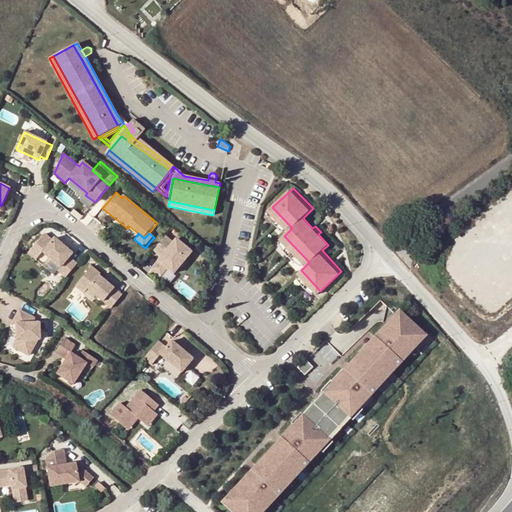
[(72,259),(74,256),(55,239),(43,253),(63,269),(59,273),(68,280),(80,266),(72,259)]
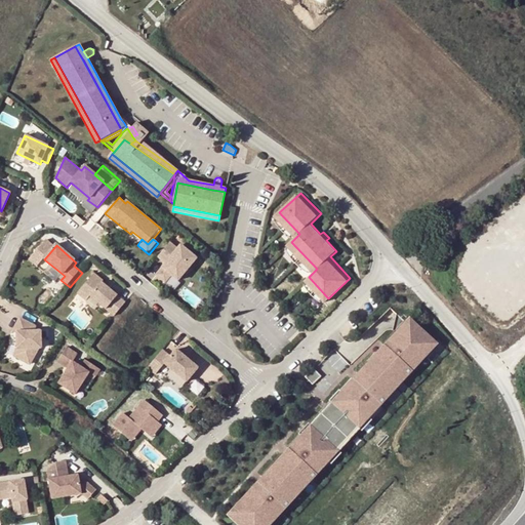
[(177,253),(169,247),(158,260),(165,268),(156,279),(164,286),(170,280),(177,285),(184,278),(188,278),(191,275),(190,271),(196,264),(180,250),(177,253)]
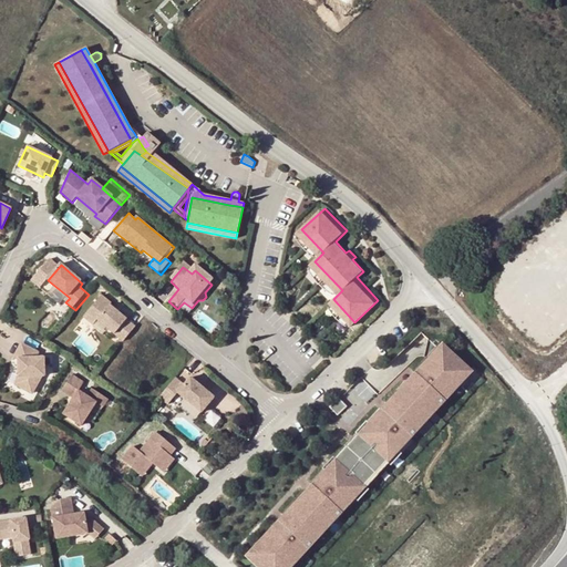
[(93,326),(96,321),(125,344),(138,329),(110,305),(111,303),(101,295),(83,317),(93,326)]
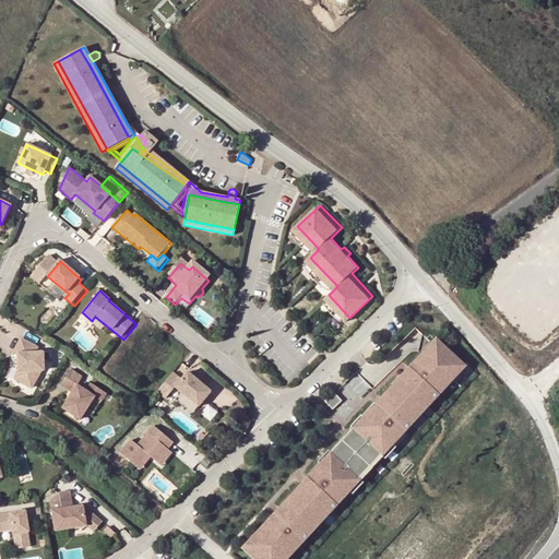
[(13,354),(18,354),(18,364),(19,371),(14,379),(32,389),(40,371),(44,371),(43,353),(38,353),(37,348),(21,340),(13,354)]
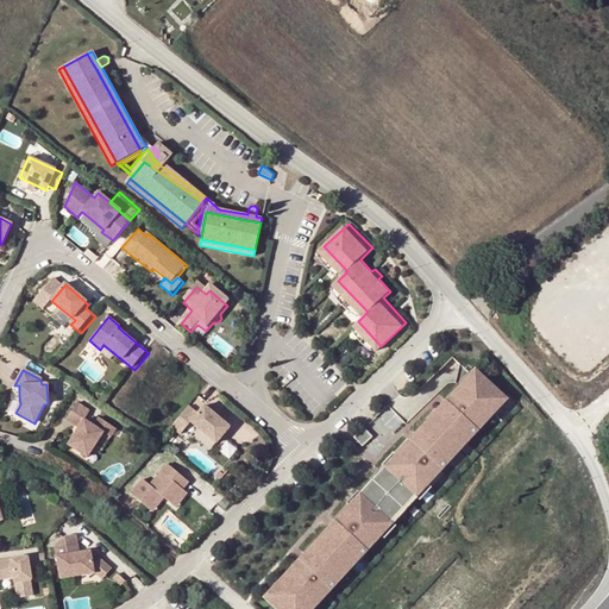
[(506,397),(477,371),(472,376),(501,402),(506,397)]
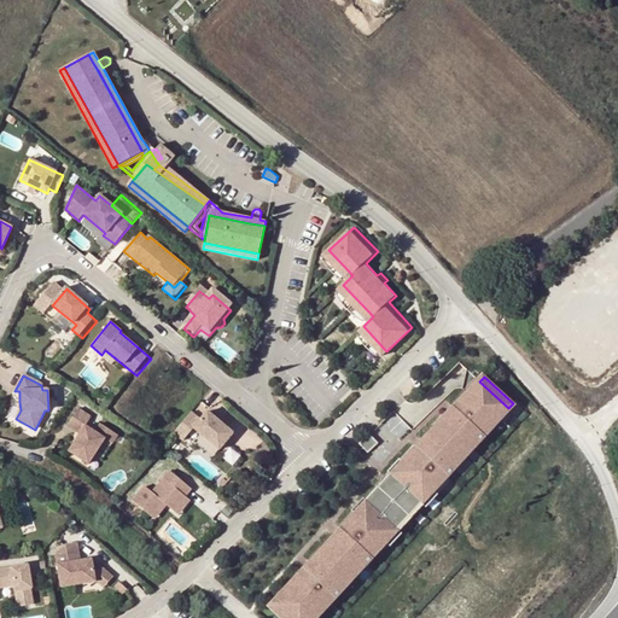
[(270,601),(289,617),(309,617),(383,541),(378,537),(390,524),(395,529),(419,503),(414,499),(426,485),(431,490),(508,408),(479,382),(402,462),(407,467),(359,518),(354,514),(270,601)]
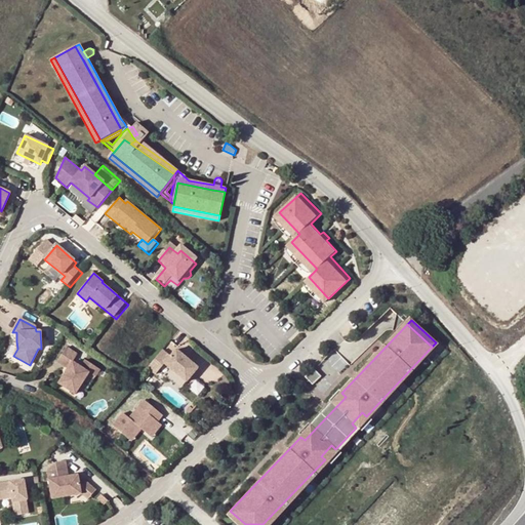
[(78,354),(67,347),(56,362),(68,370),(58,384),(75,394),(88,373),(95,377),(101,370),(84,360),(79,367),(72,362),(78,354)]
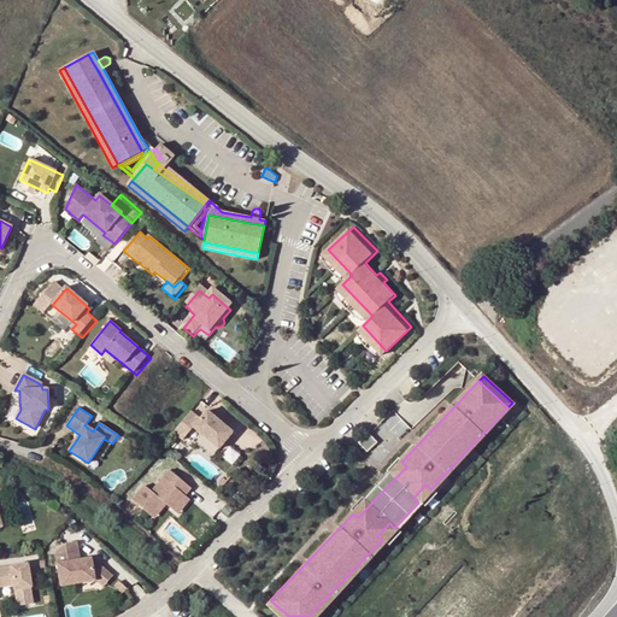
[(186,422),(195,429),(221,451),(234,434),(209,413),(203,421),(193,412),(186,422)]
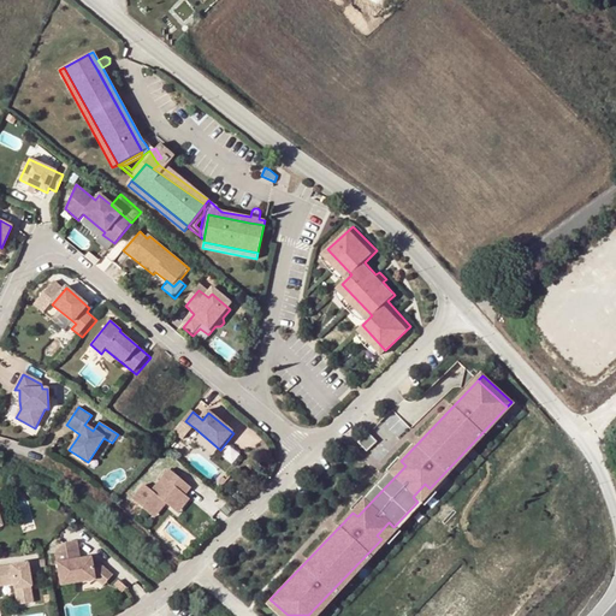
[(195,428),(185,421),(175,434),(184,443),(195,428)]
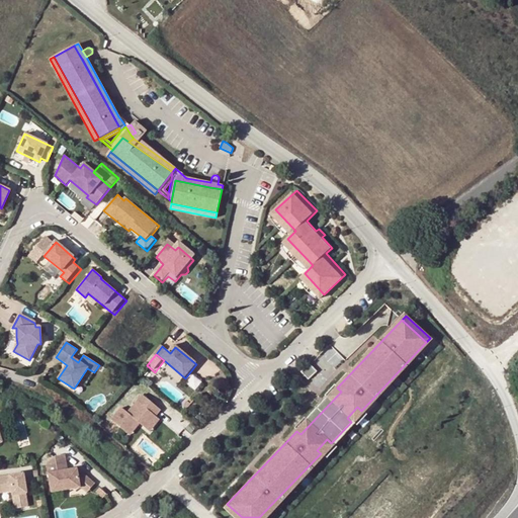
[(317,371),(310,364),(300,371),(309,379),(317,371)]
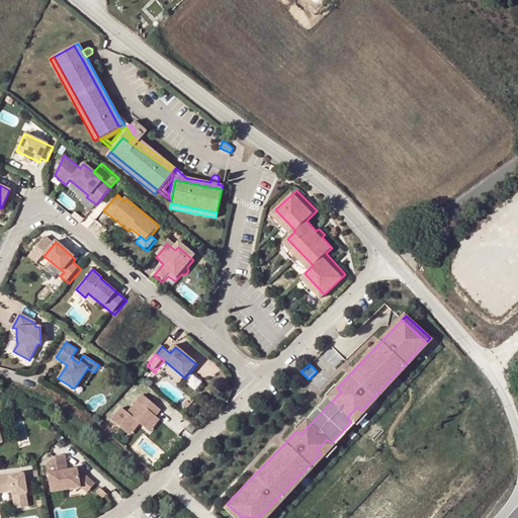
[(337,387),(334,384),(293,427),(296,431),(300,434),(341,392),(337,387)]
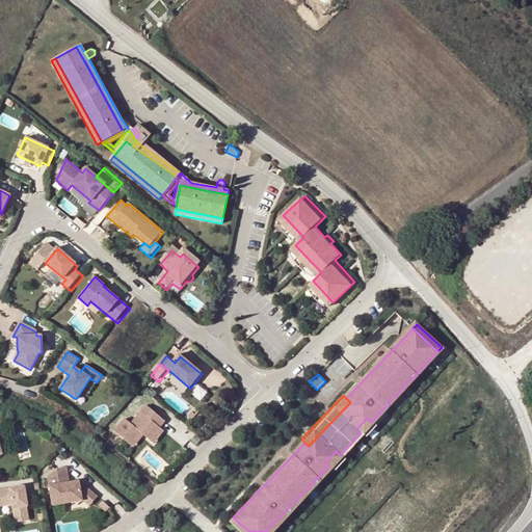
[(131,424),(125,419),(114,432),(130,445),(140,433),(142,435),(150,441),(160,427),(165,421),(156,415),(147,405),(139,415),(131,424)]
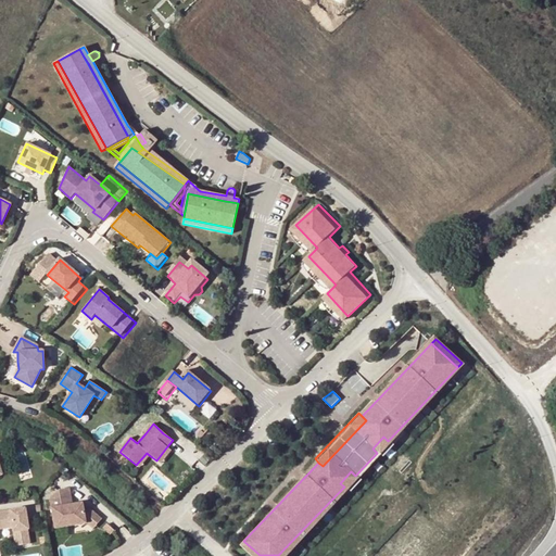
[(388,441),(383,437),(373,449),(377,453),(381,456),(392,444),(388,441)]
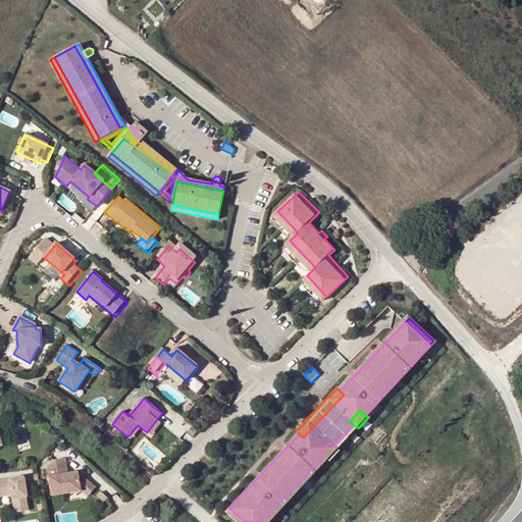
[(161,423),(157,419),(147,432),(151,435),(161,423)]
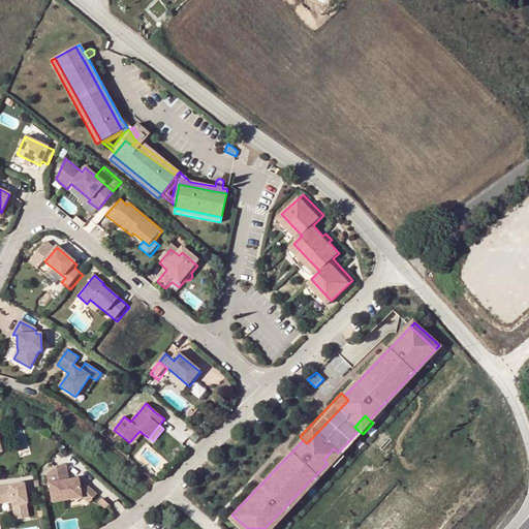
[(142,433),(139,431),(129,442),(132,445),(142,433)]
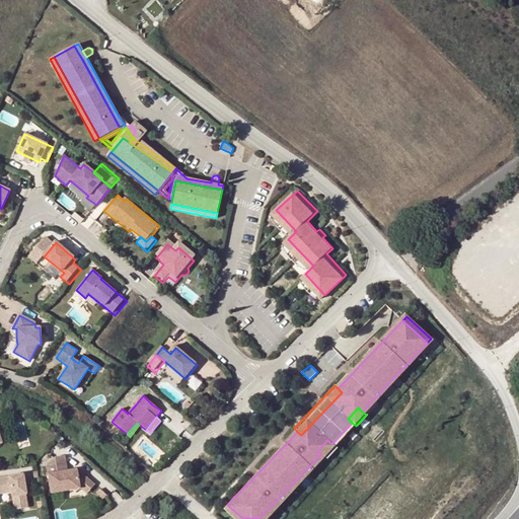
[(331,444),(327,440),(317,451),(321,454),(324,458),(335,447),(331,444)]
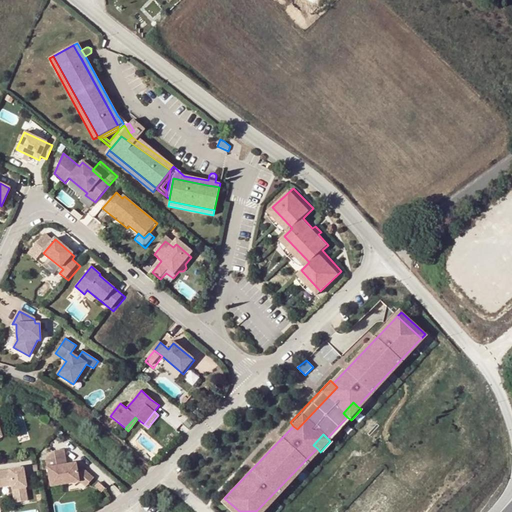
[(46,458),(48,468),(67,465),(64,449),(54,451),(46,458)]
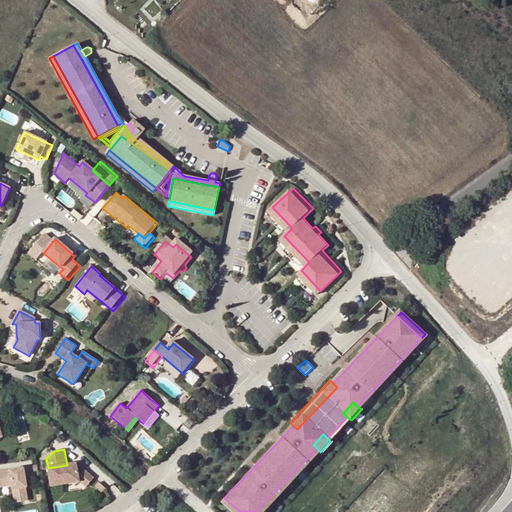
[(79,474),(84,468),(78,463),(67,465),(48,468),(51,486),(80,481),(79,474)]
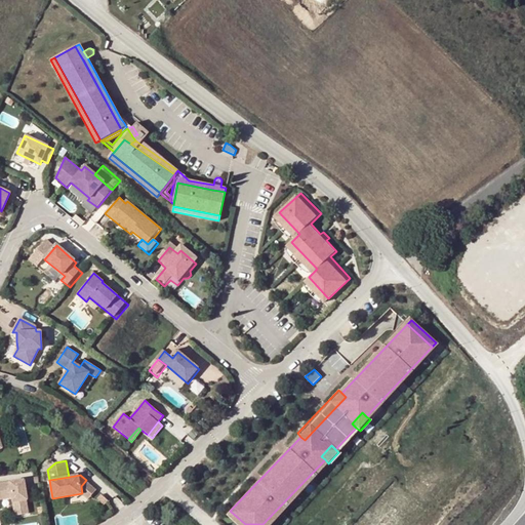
[(24,480),(0,483),(0,499),(11,497),(12,501),(14,516),(29,514),(26,499),(27,499),(24,480)]
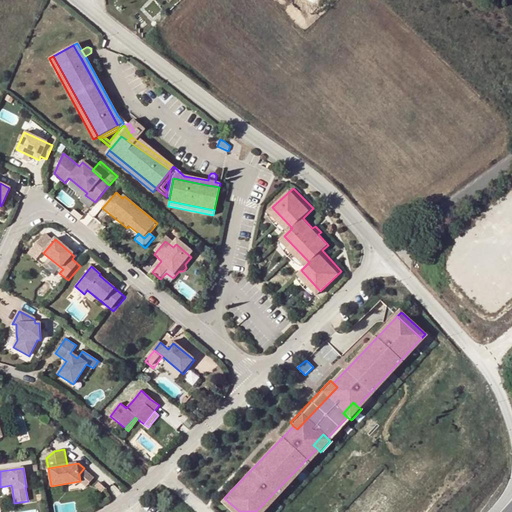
[(84,468),(79,474),(80,481),(86,487),(94,478),(84,468)]
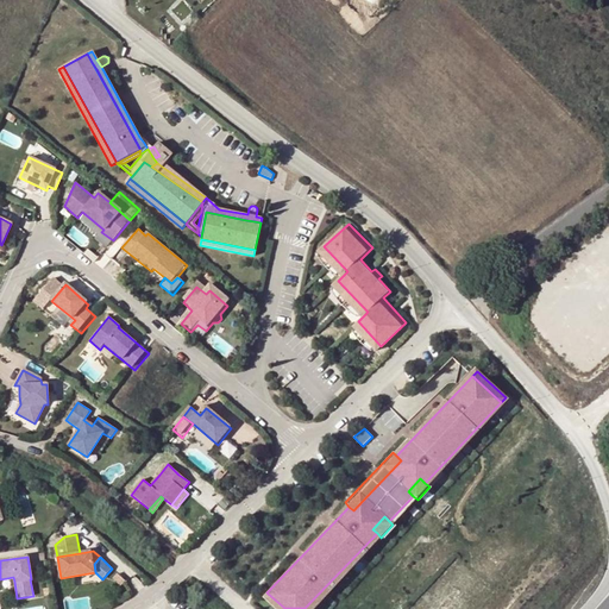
[(121,584),(125,579),(117,572),(113,577),(121,584)]
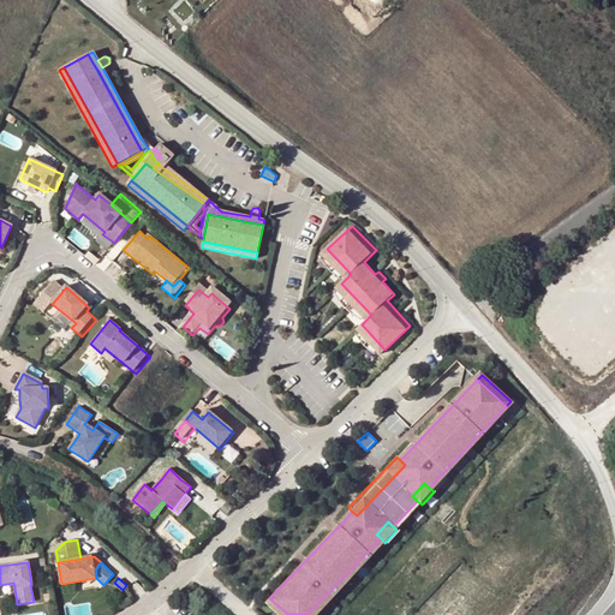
[(287,614),(269,598),(264,604),(276,614),(287,614)]
